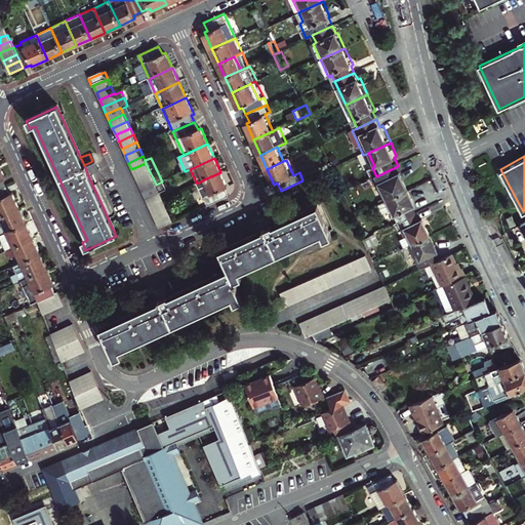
[(96,169),(92,161),(84,165),(87,173),(96,169)]
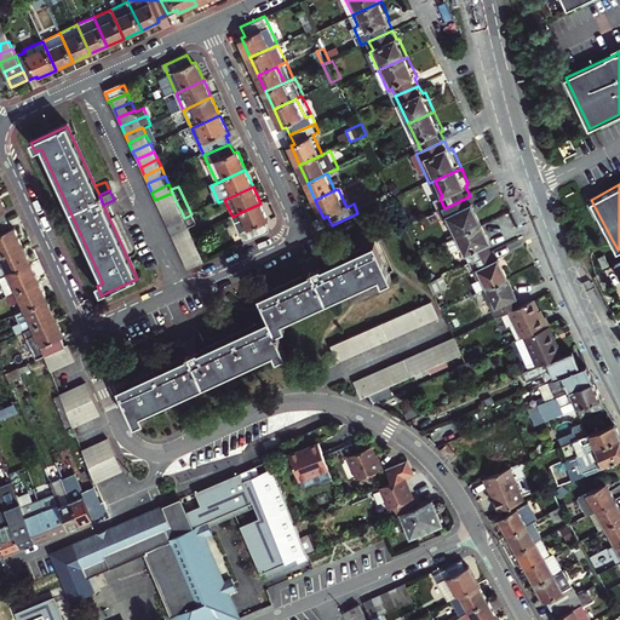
[(176,201),(172,193),(155,200),(159,208),(176,201)]
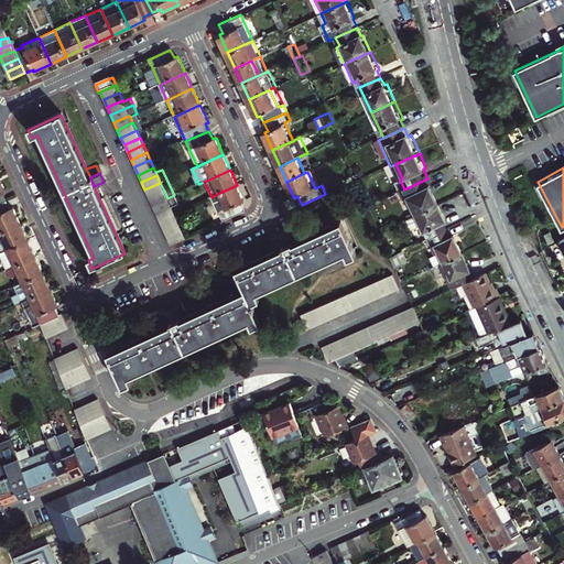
[(431,186),(427,179),(404,190),(408,197),(411,196),(420,213),(442,202),(433,185),(431,186)]
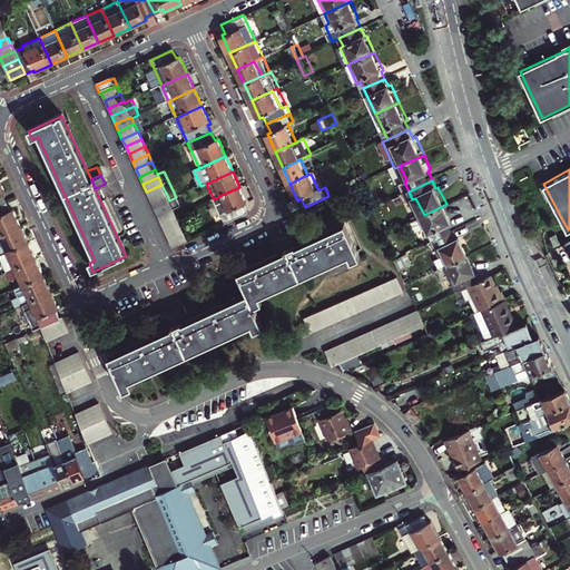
[(150,199),(166,193),(161,185),(146,192),(150,199)]
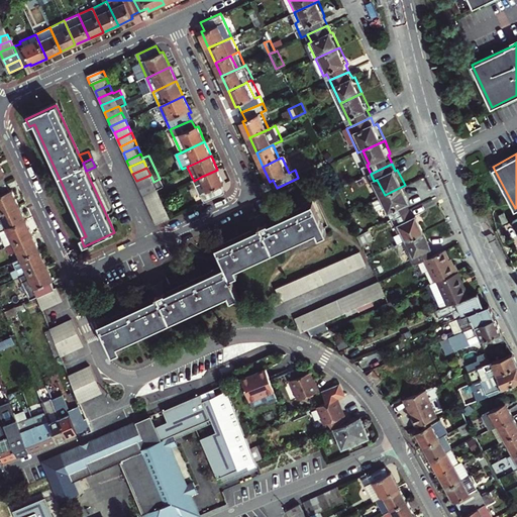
[(201,177),(194,181),(204,203),(225,194),(221,186),(224,184),(217,170),(201,177)]
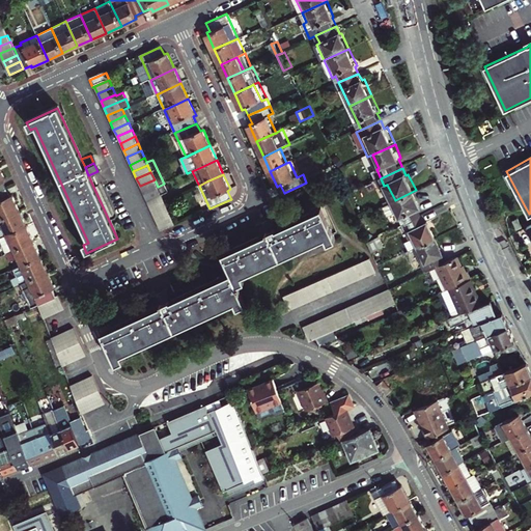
[(143,194),(158,187),(155,179),(140,186),(143,194)]
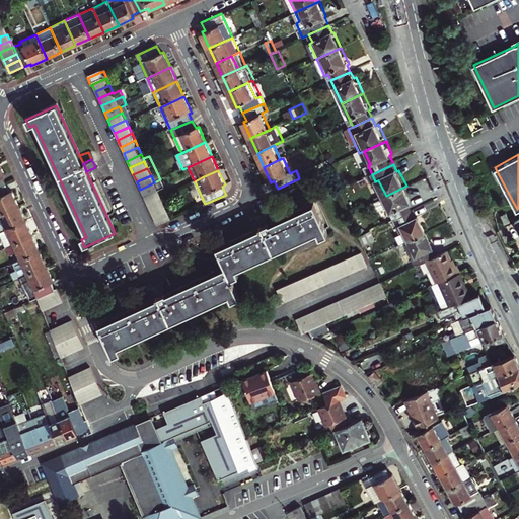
[(164,189),(160,179),(154,182),(157,190),(158,192),(164,189)]
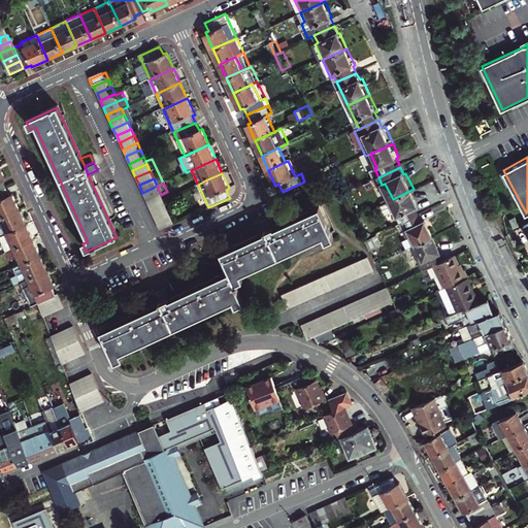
[(0,188),(0,216),(20,206),(12,191),(10,192),(7,185),(0,188)]
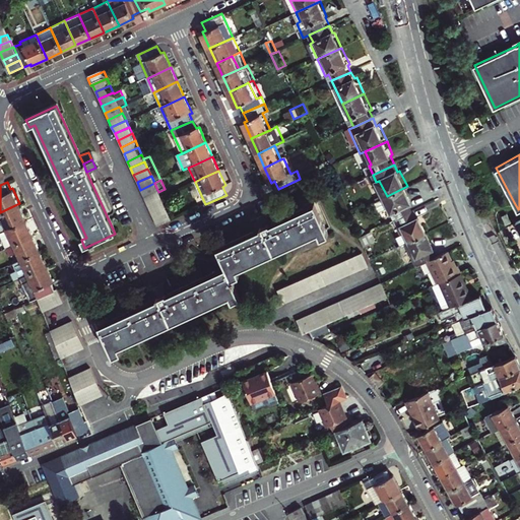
[(143,196),(157,190),(154,183),(140,190),(143,196)]
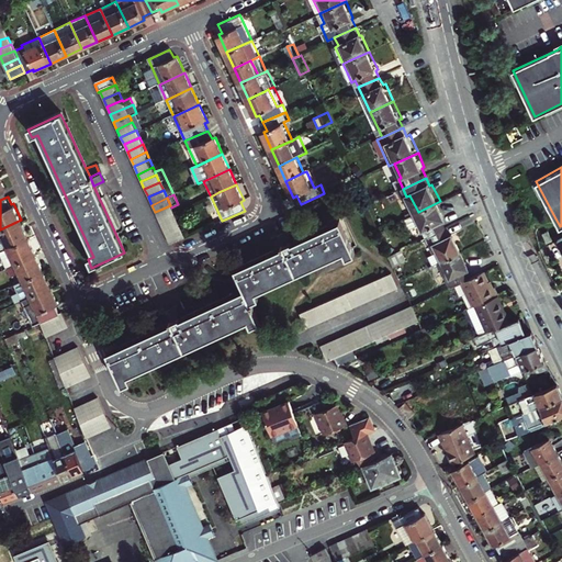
[(449,218),(440,201),(418,212),(409,216),(414,225),(423,222),(430,237),(449,227),(446,220),(449,218)]
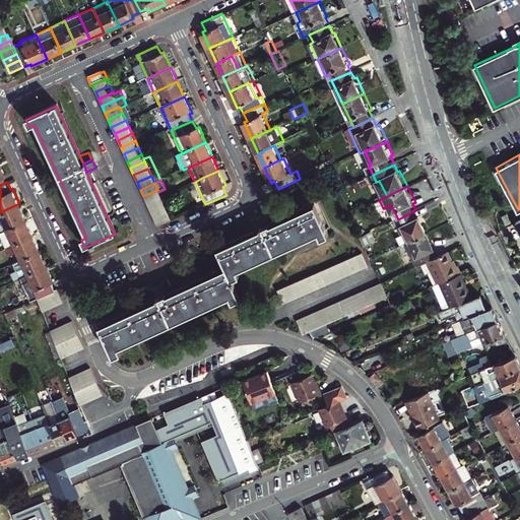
[(146,203),(160,197),(158,192),(157,190),(143,196),(146,203)]
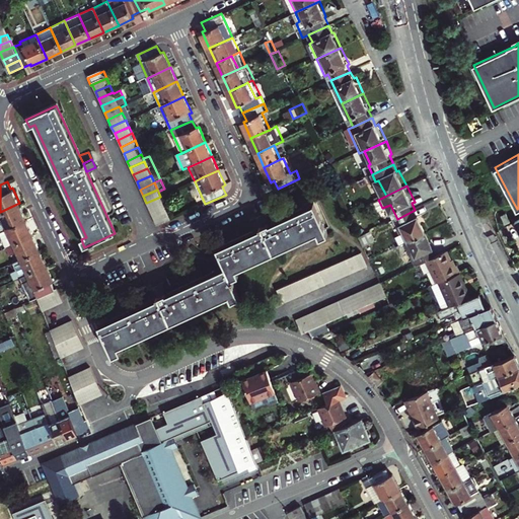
[(150,211),(164,204),(160,197),(146,203),(150,211)]
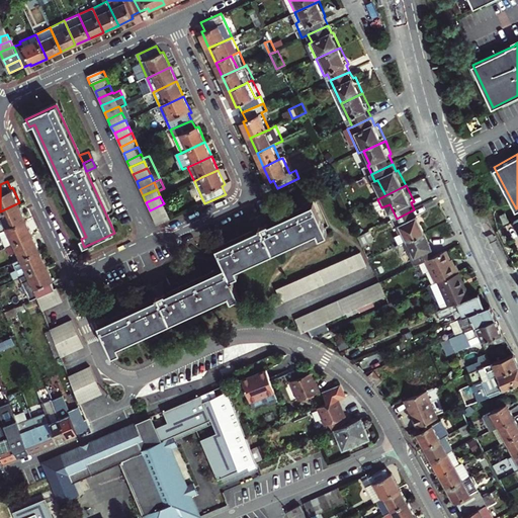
[(0,228),(1,230),(26,218),(19,202),(0,211),(0,228)]
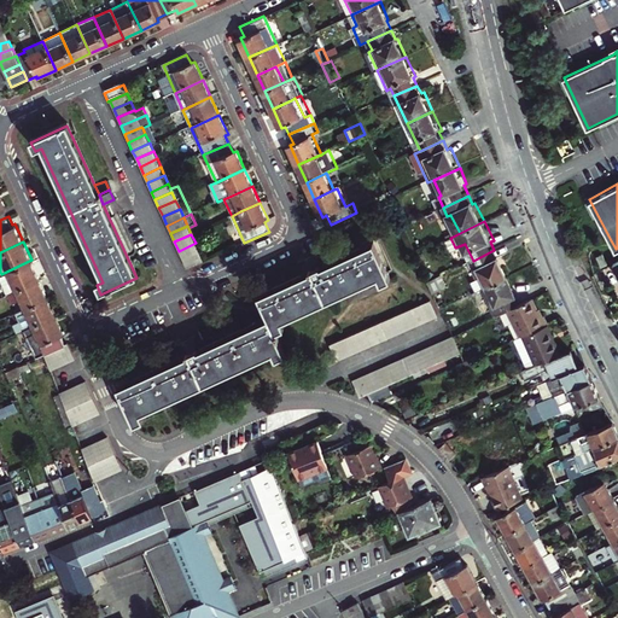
[(305,274),(261,293),(262,298),(270,318),(199,349),(180,357),(117,386),(120,390),(134,423),(134,424),(145,419),(141,413),(275,353),(278,359),(287,354),(278,331),(287,326),(285,320),(382,277),(384,283),(394,278),(378,245),(377,242),(325,266),(305,274)]
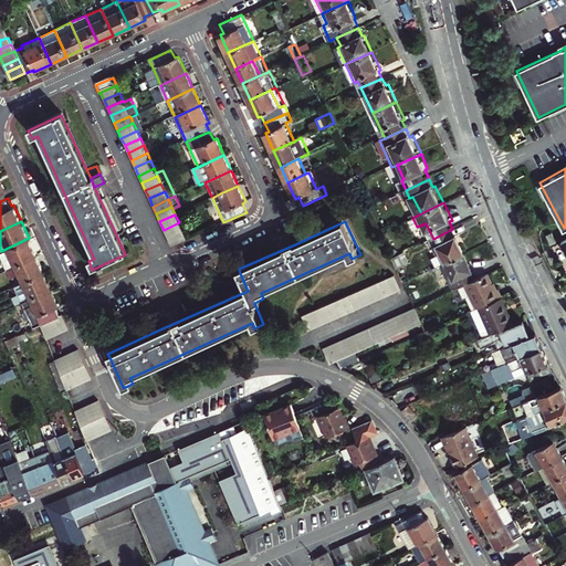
[(167,238),(182,231),(179,222),(164,230),(167,238)]
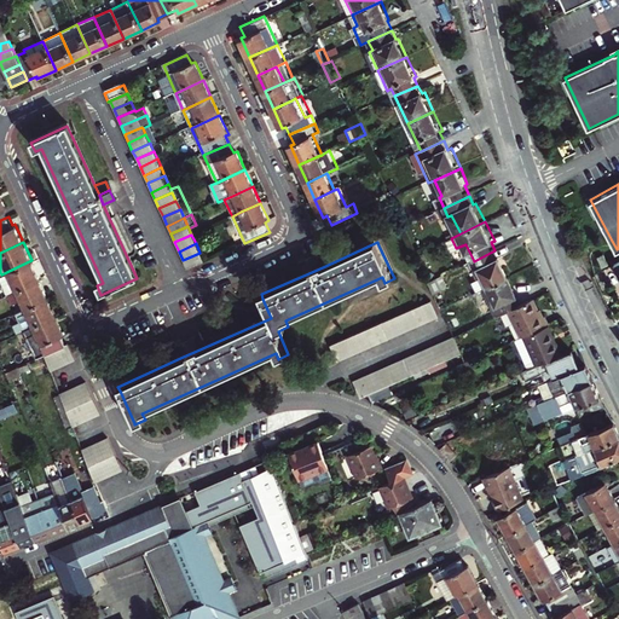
[(499,259),(495,250),(474,261),(481,277),(485,276),(491,287),(507,278),(512,277),(502,258),(499,259)]
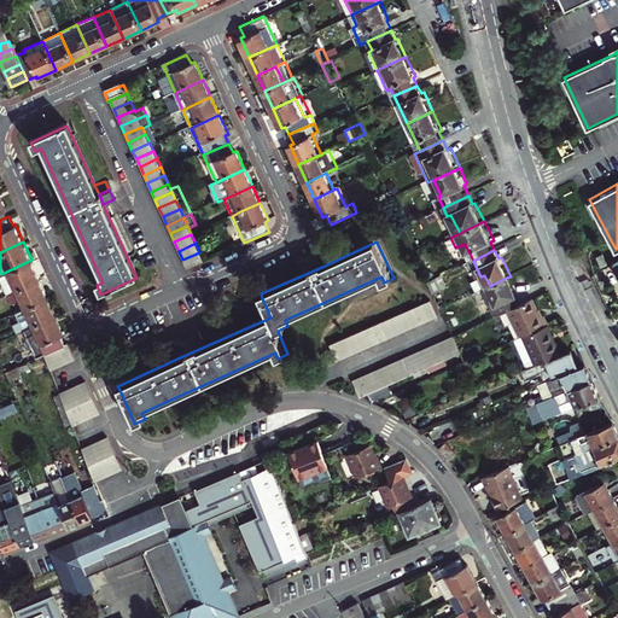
[(602,251),(598,255),(602,264),(608,262),(602,251)]
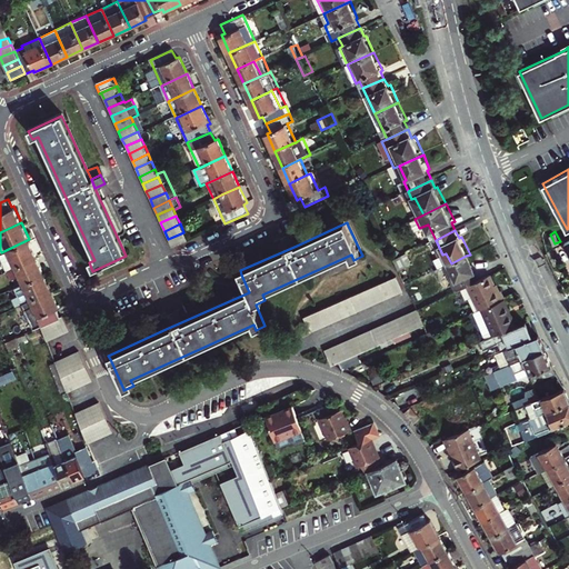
[(188,241),(183,232),(168,239),(172,248),(188,241)]
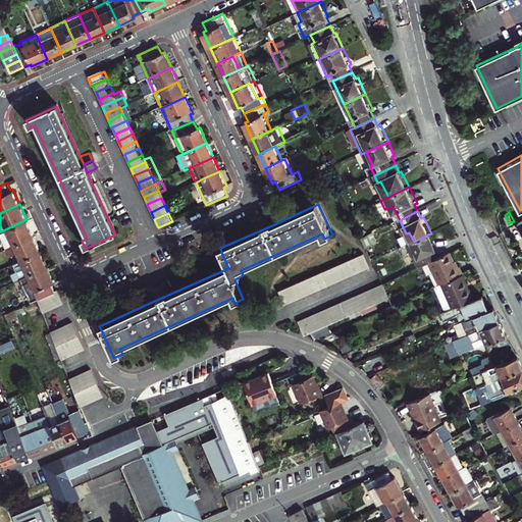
[(254,222),(258,231),(274,224),(270,215),(254,222)]
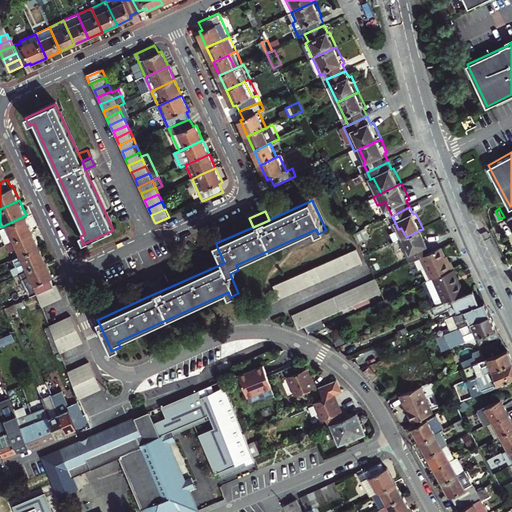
[(33,230),(26,215),(1,227),(8,242),(14,239),(33,230)]
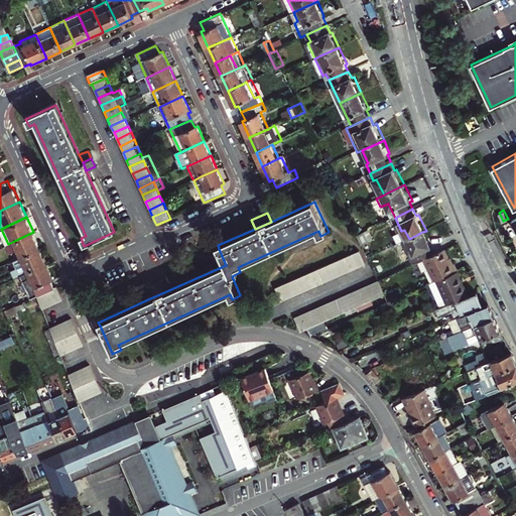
[(432,243),(426,231),(422,232),(428,245),(432,243)]
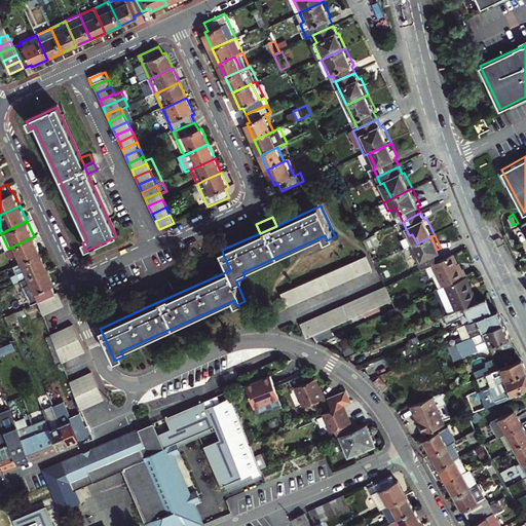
[(41,251),(34,236),(14,246),(22,261),(41,251)]
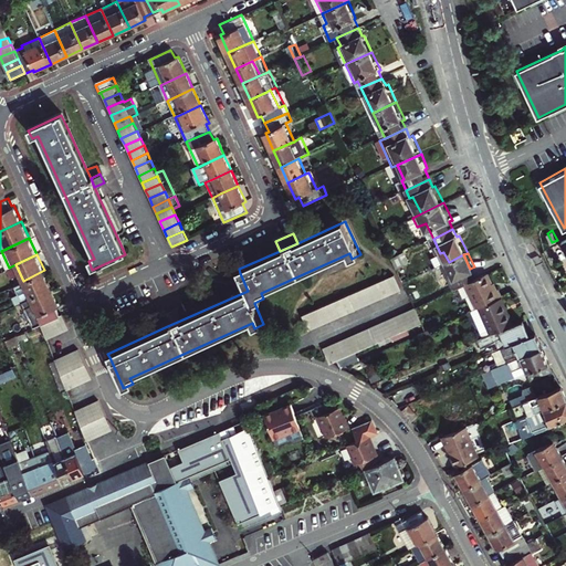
[(394,258),(398,268),(406,264),(401,254),(394,258)]
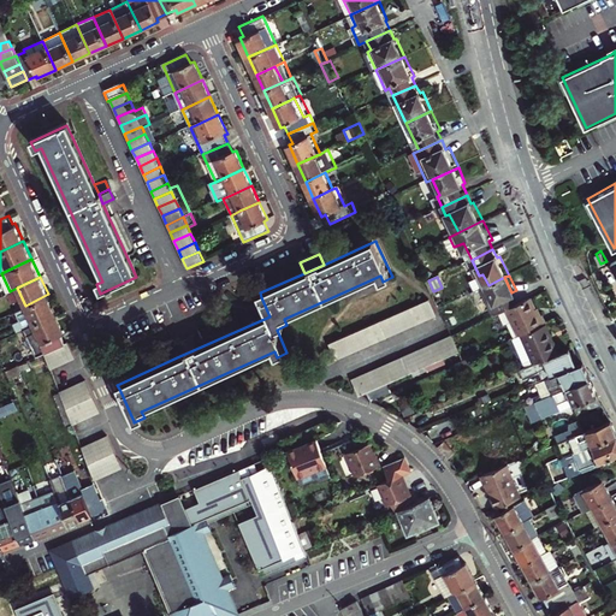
[(511,292),(504,277),(489,285),(484,288),(497,314),(508,309),(522,303),(516,290),(511,292)]
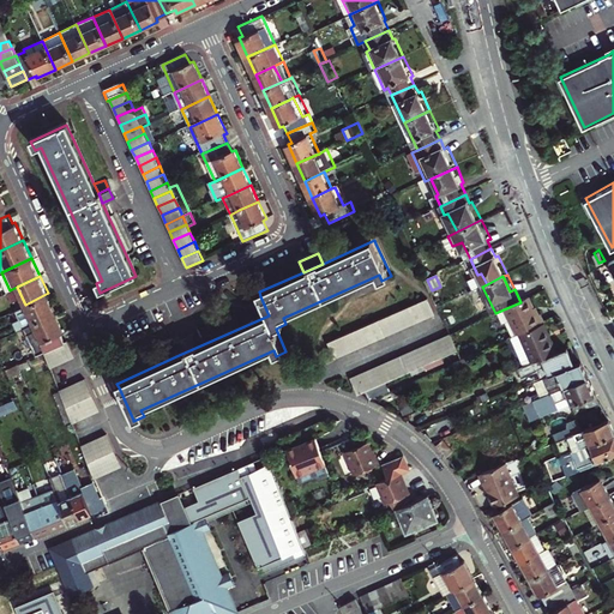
[(25,305),(17,287),(10,290),(18,307),(25,305)]
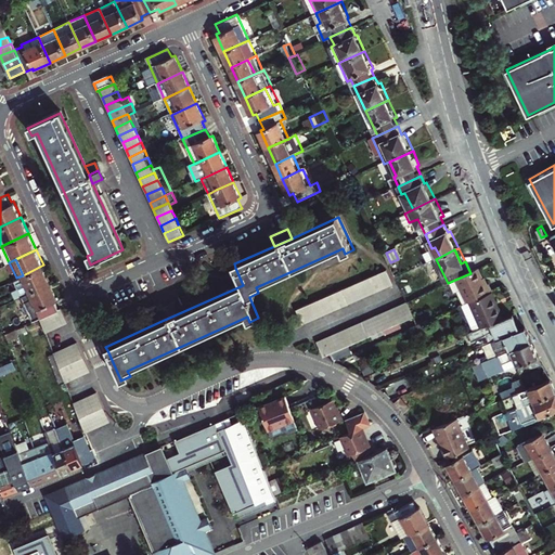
[(51,281),(43,265),(23,275),(16,278),(24,294),(51,281)]
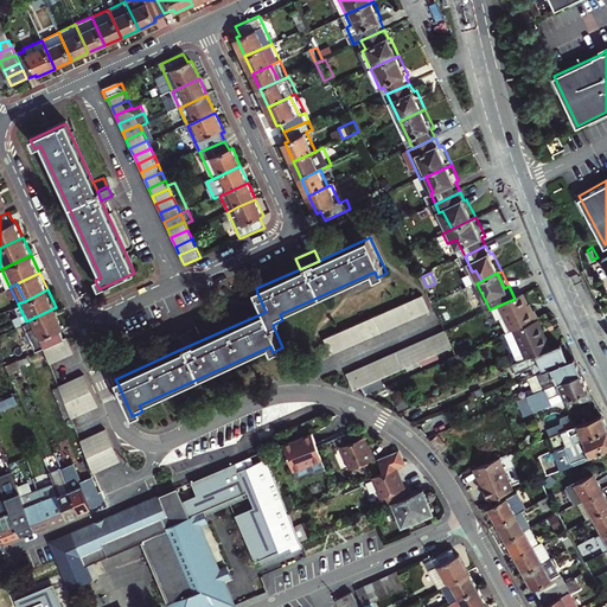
[(432,310),(425,294),(326,338),(332,353),(432,310)]
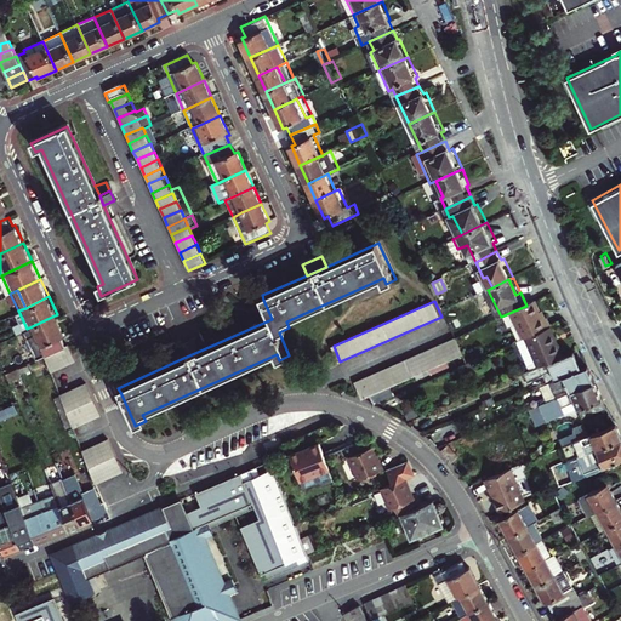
[(527,306),(512,312),(524,340),(552,329),(548,320),(545,322),(536,301),(527,306)]
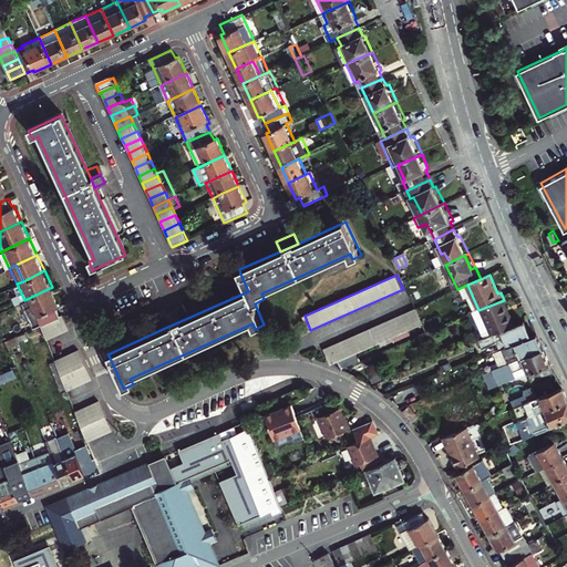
[(60,303),(52,287),(24,300),(20,302),(31,327),(39,322),(60,313),(55,306),(60,303)]
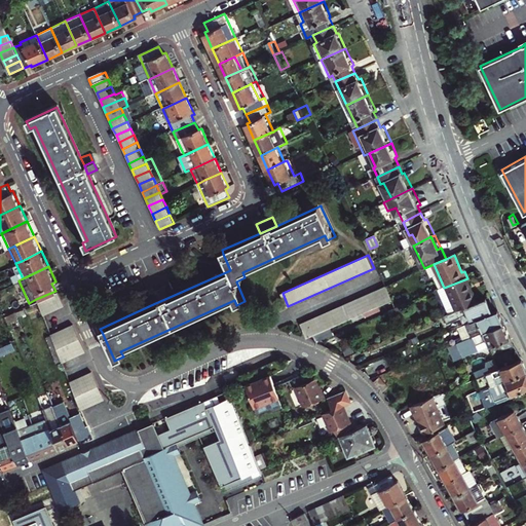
[(467,278),(444,288),(455,312),(458,311),(465,308),(479,302),(467,278)]
